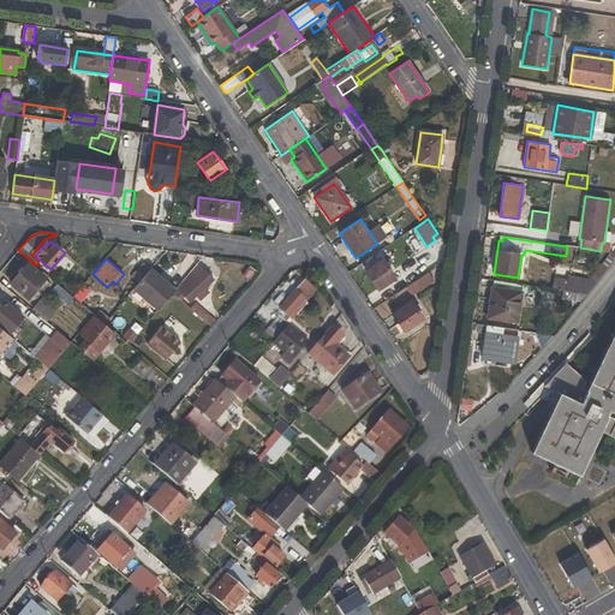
[(395,278),(382,260),(365,272),(378,290),(395,278)]
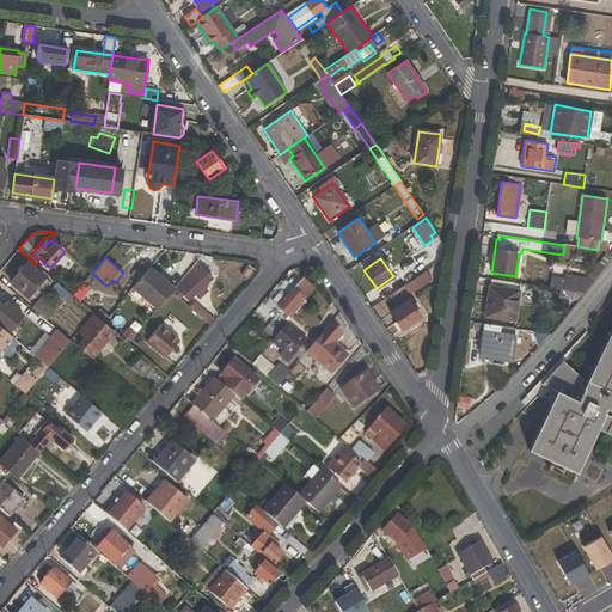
[(130,275),(138,281),(150,268),(142,261),(130,275)]
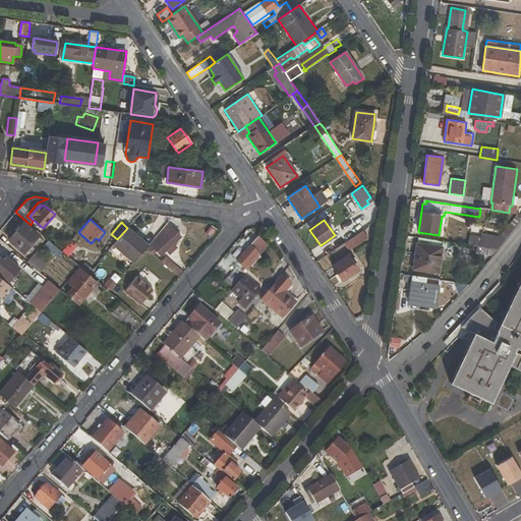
[(174,243),(181,236),(169,222),(149,244),(146,249),(150,252),(153,248),(160,255),(166,249),(170,253),(176,247),(174,243)]
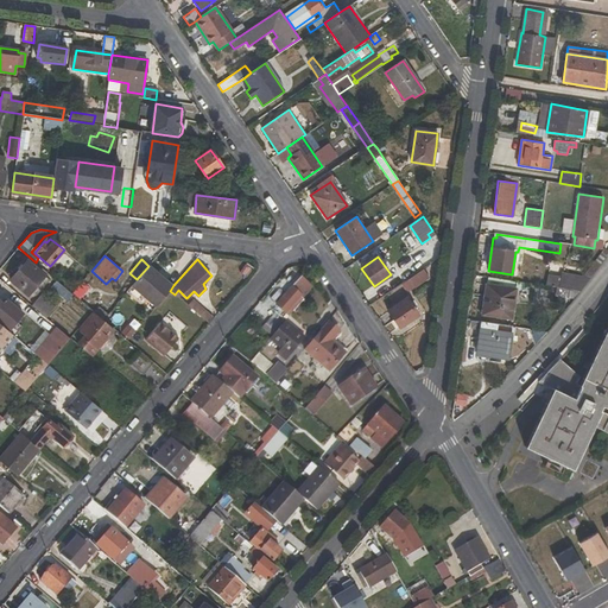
[(27,296),(45,274),(27,260),(10,280),(27,296)]
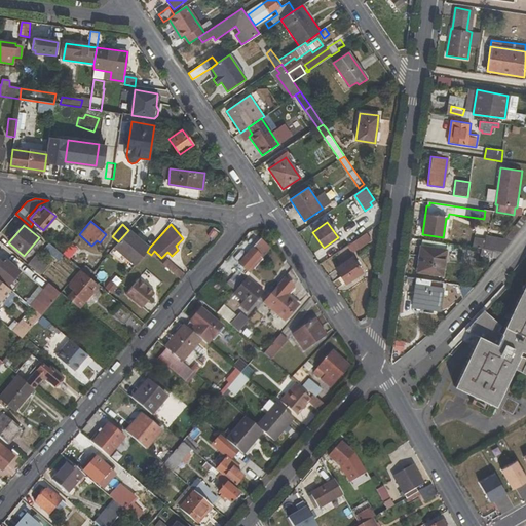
[(135,265),(147,252),(150,247),(129,229),(128,230),(118,241),(114,248),(135,265)]
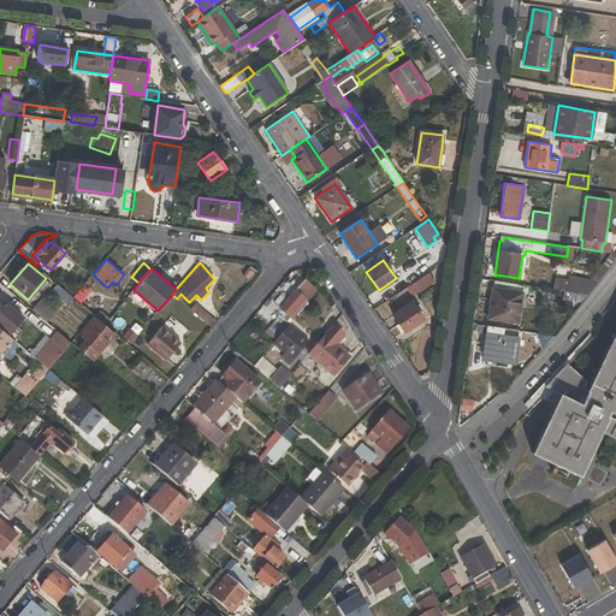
[(434,280),(428,272),(414,283),(420,291),(434,280)]
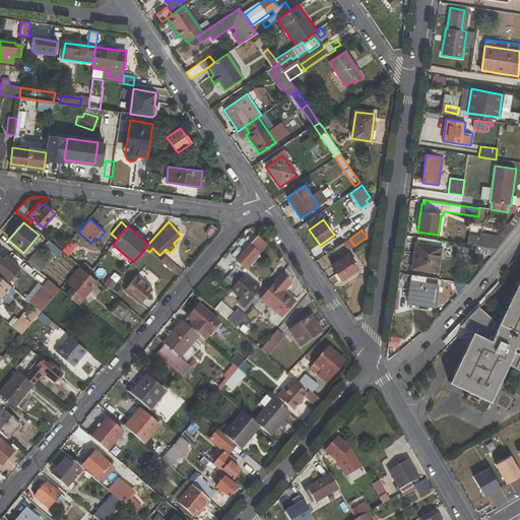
[(504,239),(479,235),(478,246),(496,249),(504,239)]
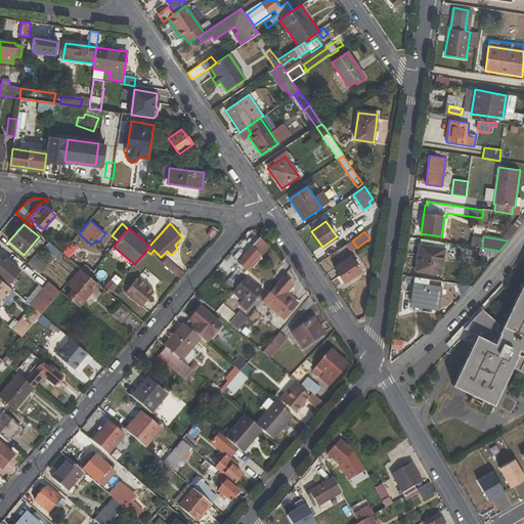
[(248,271),(270,247),(259,237),(237,263),(248,271)]
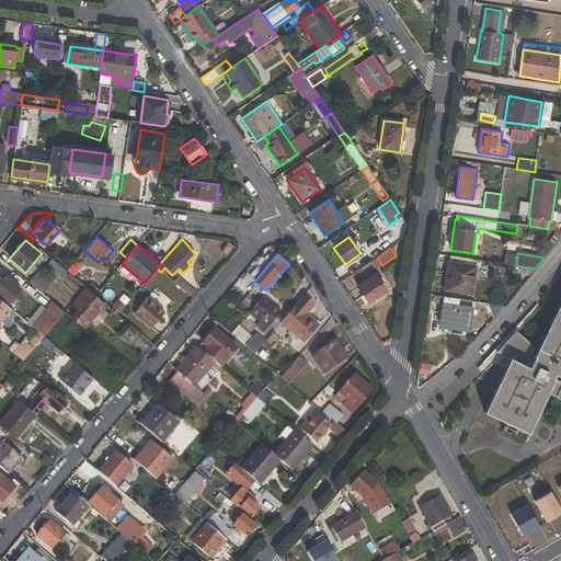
[(476,267),(477,260),(450,255),(445,290),(472,294),(476,267)]
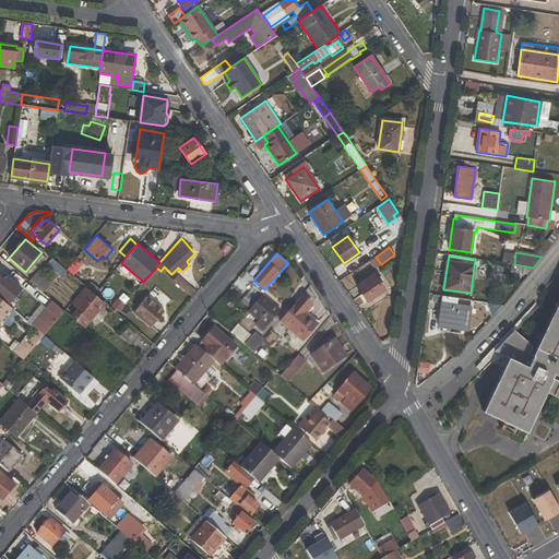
[(47,263),(61,276),(67,270),(51,258),(47,263)]
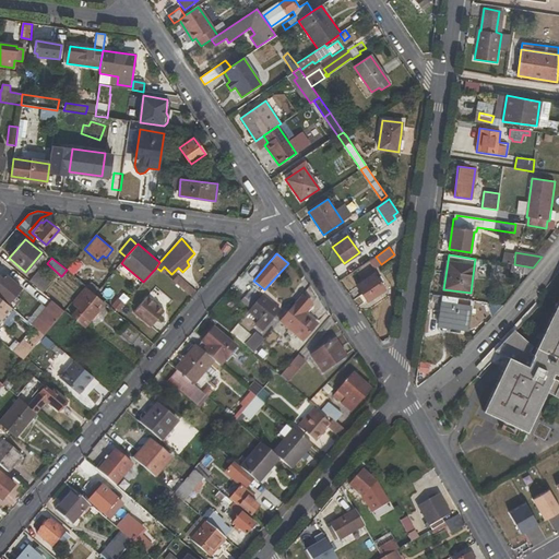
[(512,264),(512,272),(527,274),(533,268),(514,264),(512,264)]
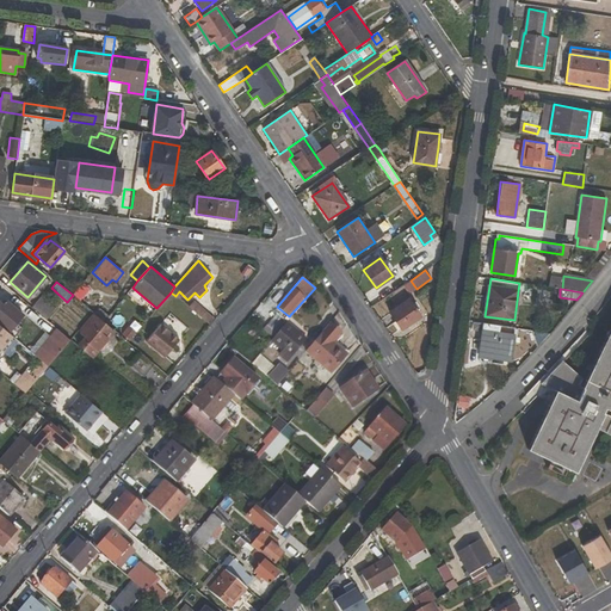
[(41,297),(32,308),(47,320),(55,309),(41,297)]
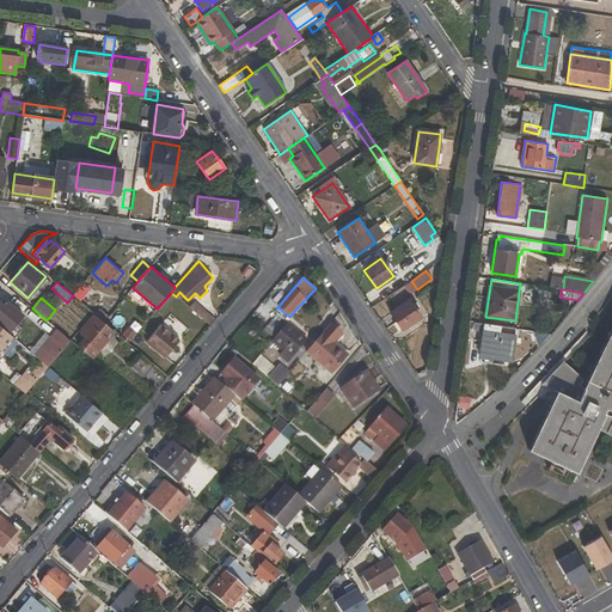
[(193,300),(188,306),(209,324),(215,318),(193,300)]
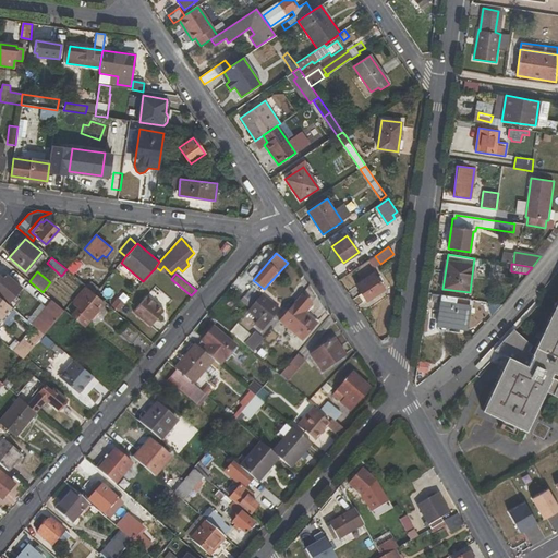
[(385,289),(373,274),(356,286),(367,301),(385,289)]
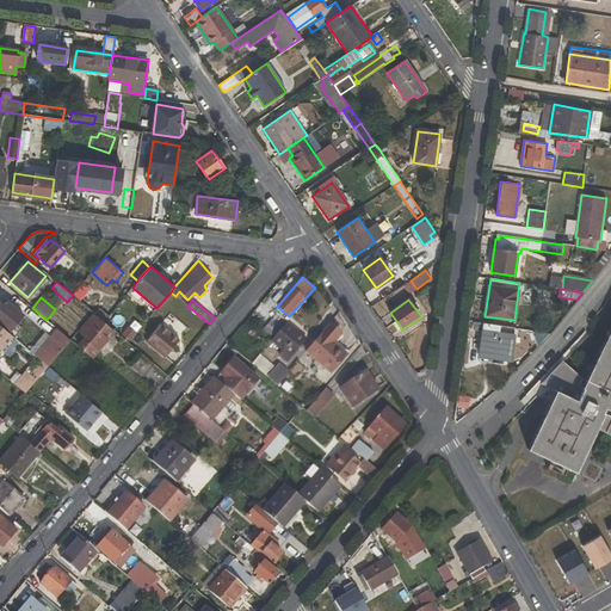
[(0,323),(8,331),(23,315),(7,301),(4,306),(0,303),(0,323)]
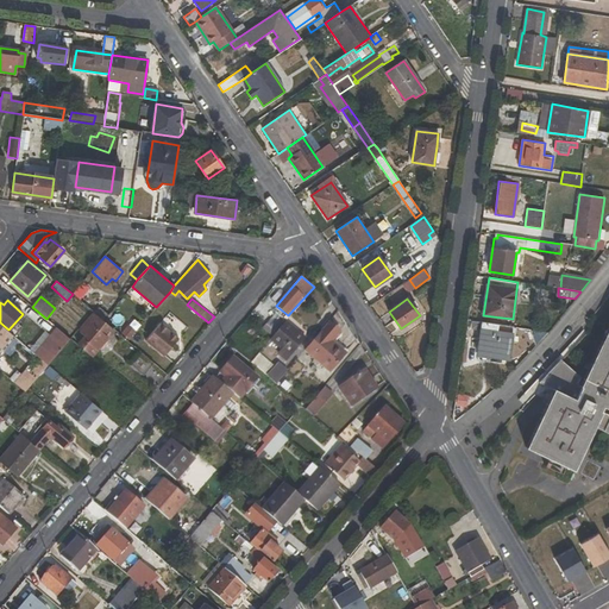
[(98,307),(94,313),(104,321),(107,314),(98,307)]
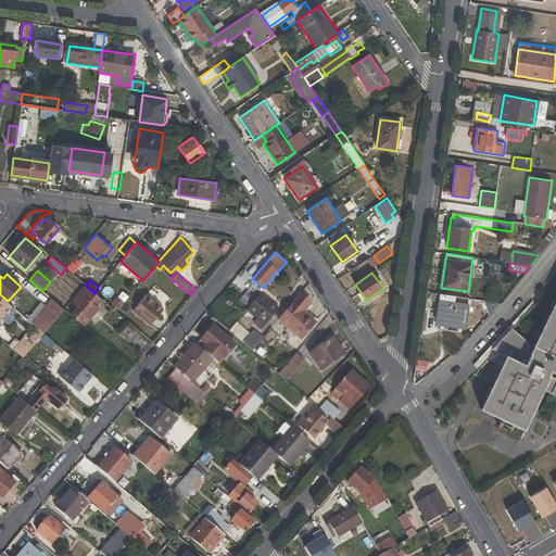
[(78,306),(71,315),(85,327),(105,302),(95,293),(86,286),(72,301),(78,306)]
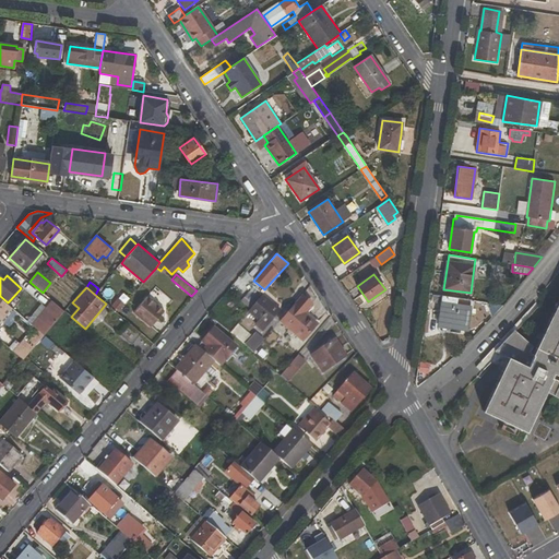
[(252,287),(240,301),(250,310),(262,295),(252,287)]
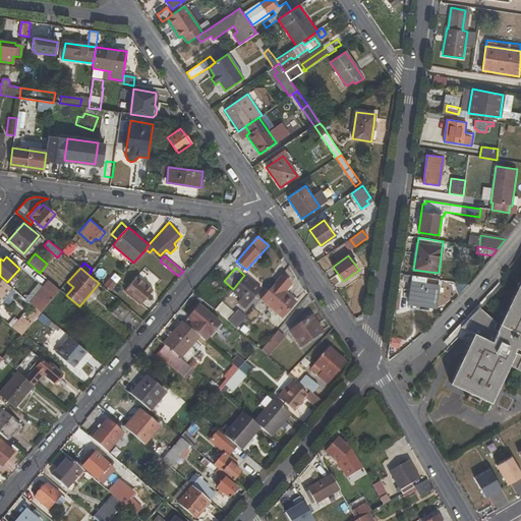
[(245,308),(262,289),(244,275),(233,289),(231,290),(240,298),(237,301),(245,308)]
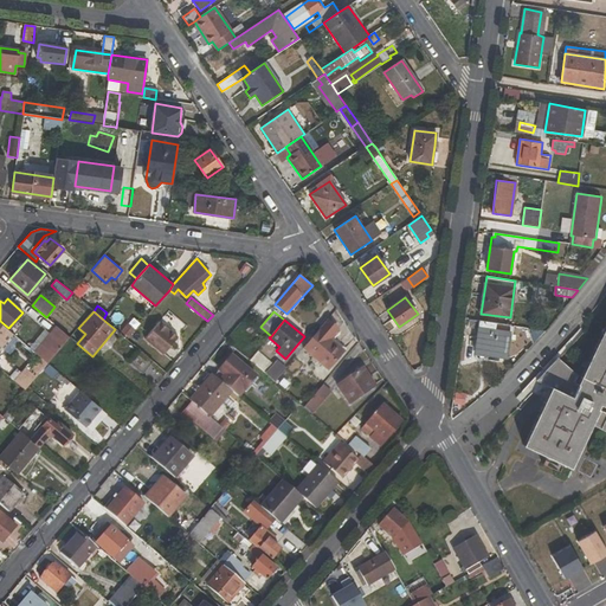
[(329,339),(337,329),(327,321),(304,349),(328,369),(343,352),(329,339)]
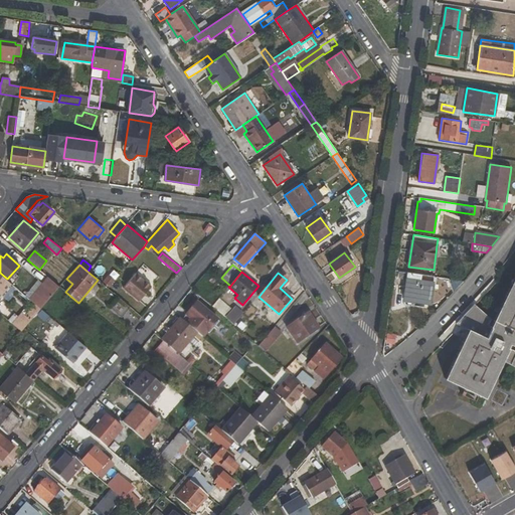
[(404,300),(430,303),(434,277),(408,273),(404,300)]
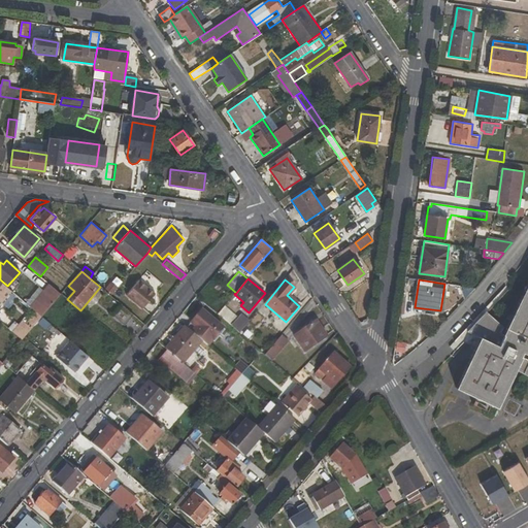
[(0,302),(10,290),(0,281),(0,302)]
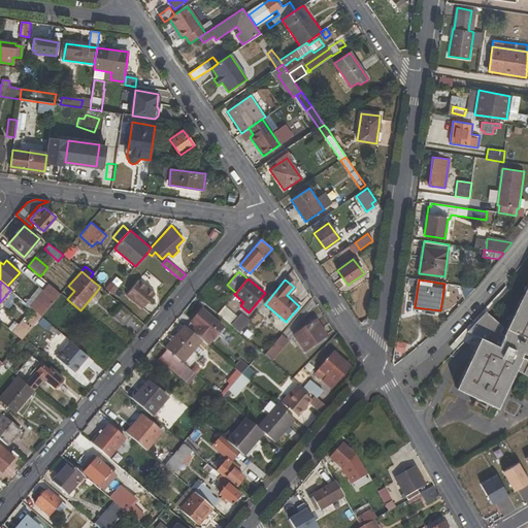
[(143,307),(155,294),(139,281),(128,295),(143,307)]
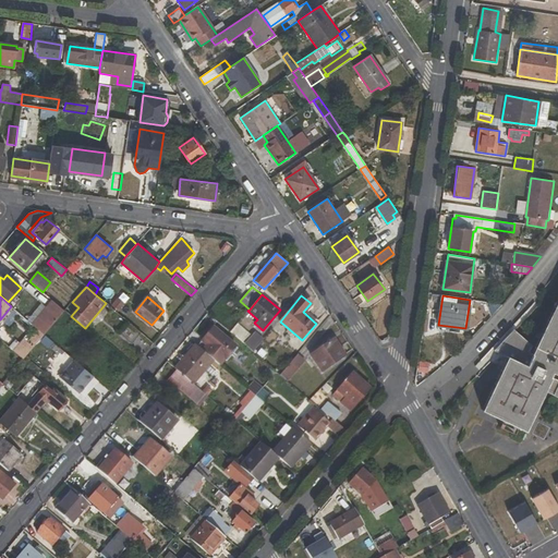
[(557,298),(531,353),(529,352),(531,346),(514,330),(495,352),(492,361),(502,366),(482,410),(501,420),(518,427),(525,431),(545,391),(557,397),(557,380),(550,377),(552,372),(557,374),(557,298)]
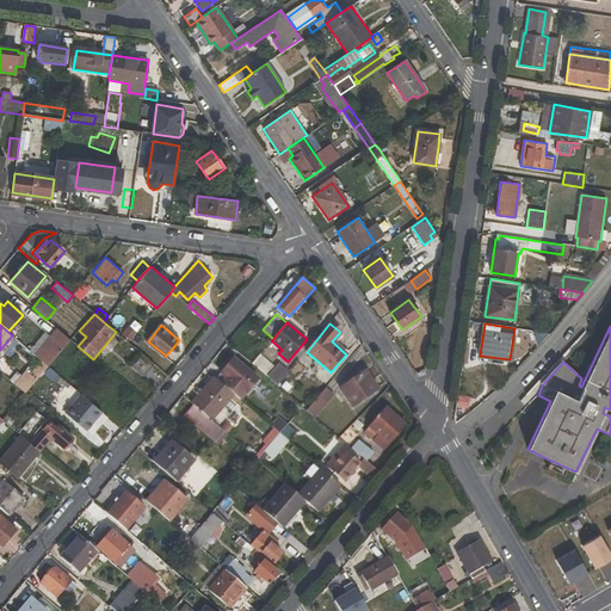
[(129,327),(123,333),(130,340),(136,333),(129,327)]
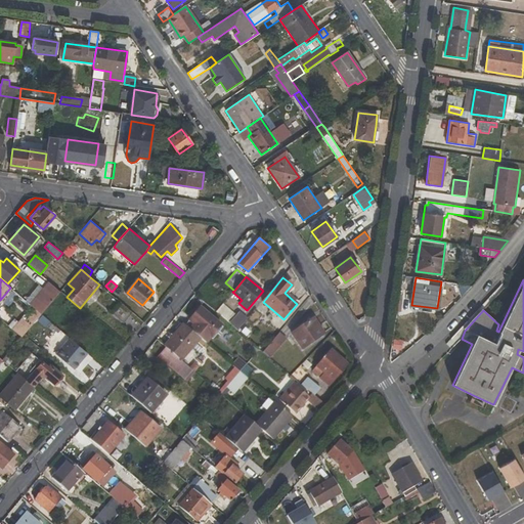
[(53,298),(59,291),(49,281),(43,290),(53,298)]
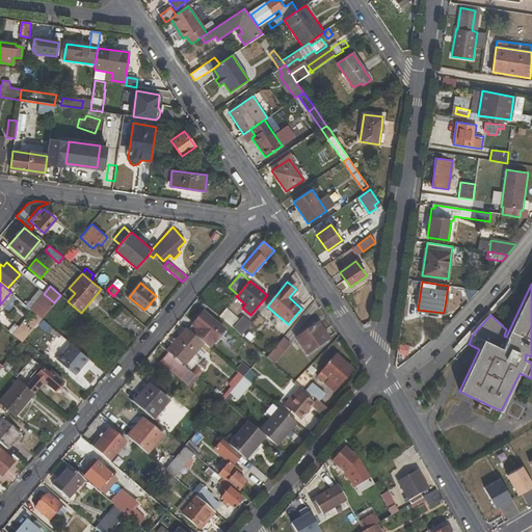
[(54,302),(44,294),(36,302),(47,312),(54,302)]
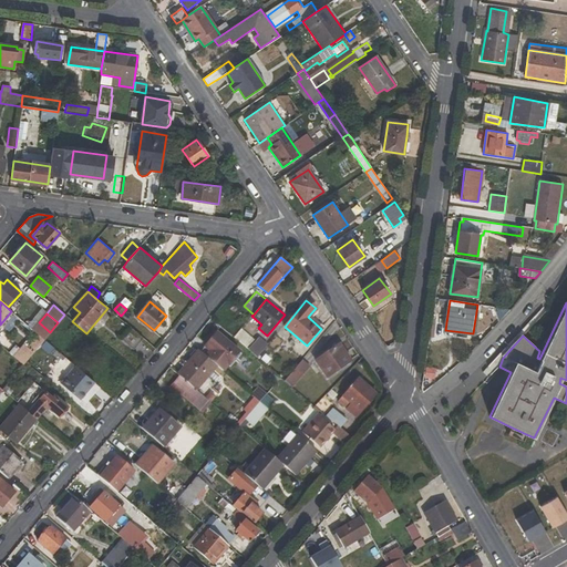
[(50,332),(39,322),(32,330),(39,334),(44,339),(50,332)]
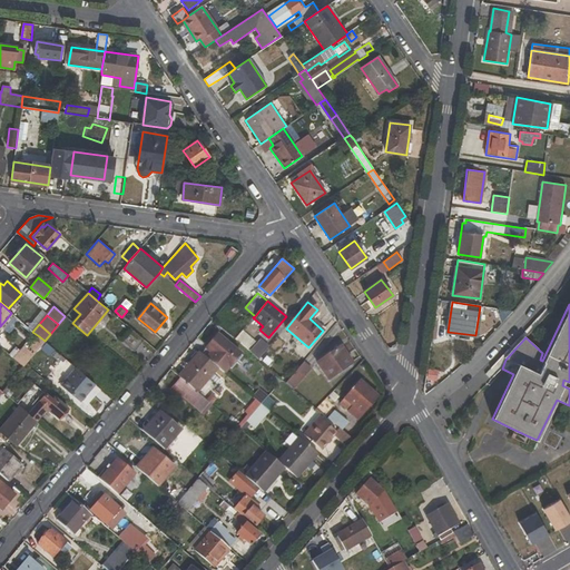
[(135,351),(143,342),(129,331),(121,340),(135,351)]
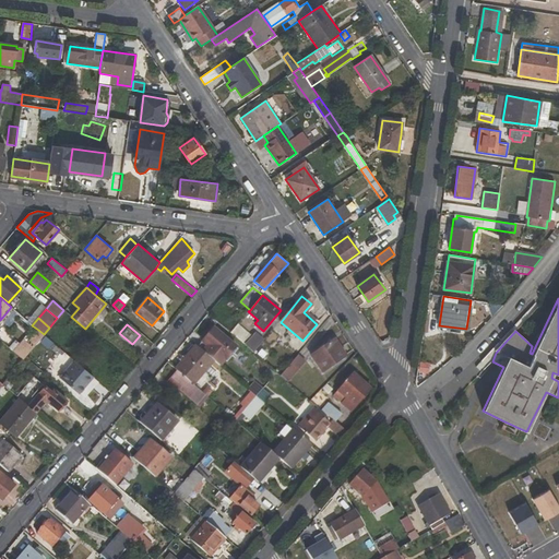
[(251,336),(238,324),(230,333),(253,353),(263,341),(254,334),(251,336)]
